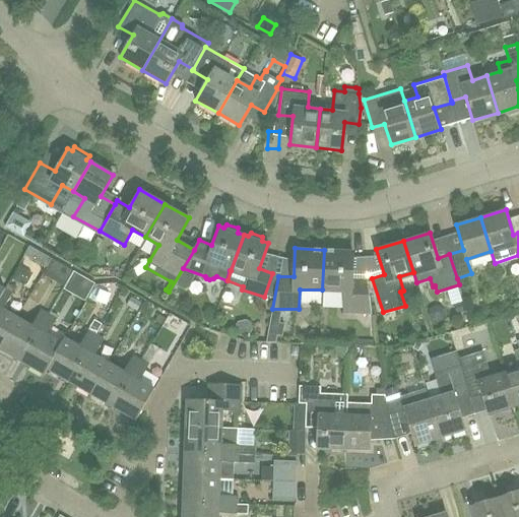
[(372,312),(368,279),(351,278),(352,251),(324,250),(322,289),(344,291),(344,311),(372,312)]
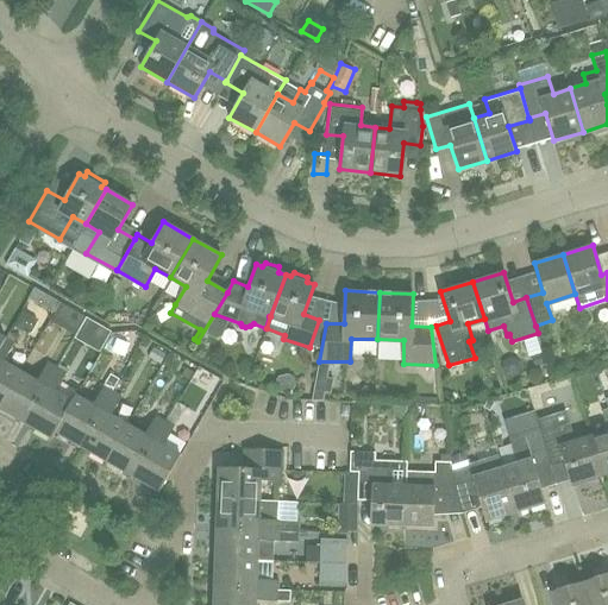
[(0,402),(19,370),(2,361),(13,342),(2,336),(0,341),(0,402)]
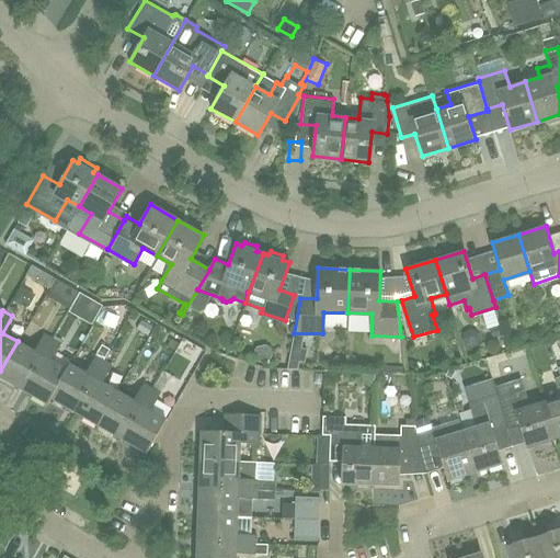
[(0,376),(22,389),(52,338),(43,333),(33,351),(18,341),(0,371),(0,376)]
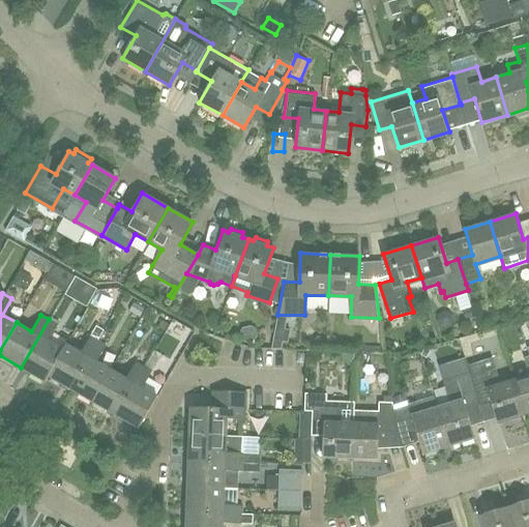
[(48,376),(62,348),(48,341),(57,324),(49,319),(21,368),(45,381),(48,376)]
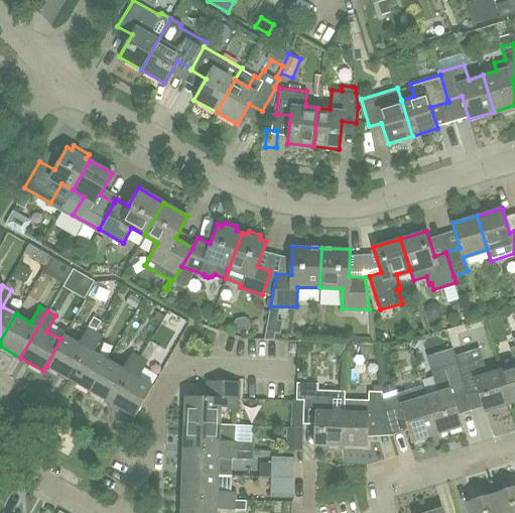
[(68,378),(95,332),(87,327),(78,342),(63,334),(60,339),(46,366),(68,378)]
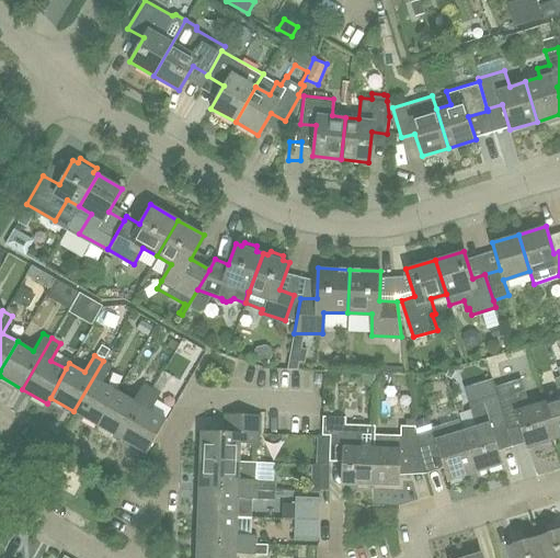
[(98,424),(117,390),(102,382),(112,365),(103,361),(73,411),(98,424)]
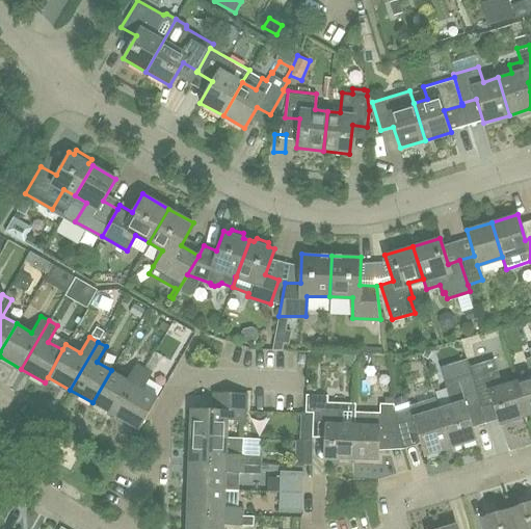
[(530,345),(528,347),(530,354),(530,355),(526,358),(530,375),(516,380),(527,414),(530,412),(530,345)]
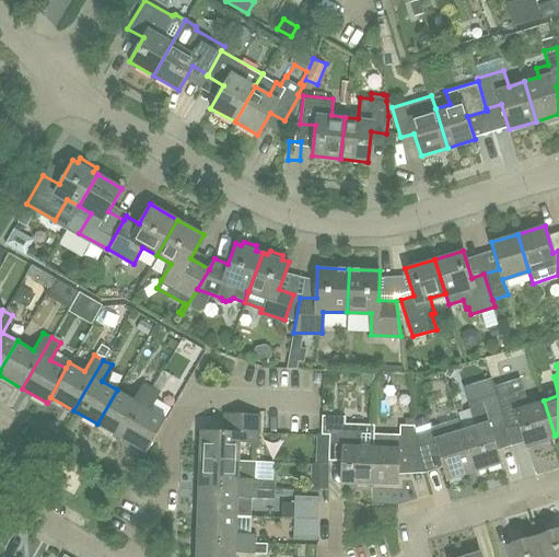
[(149,408),(159,392),(171,372),(163,368),(151,387),(121,438),(147,452),(165,418),(149,408)]
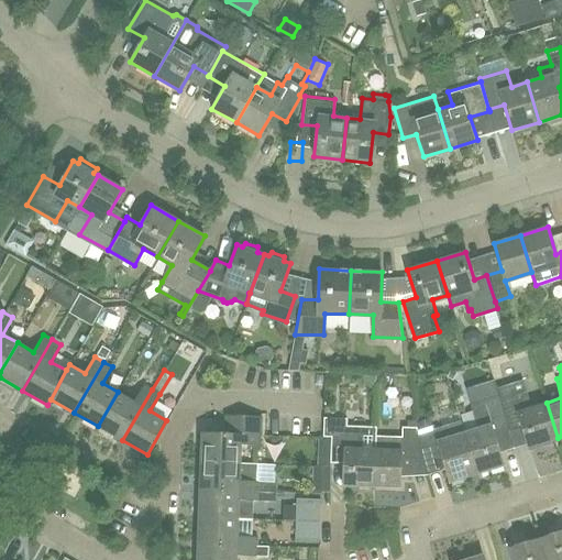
[(558,438),(547,403),(532,407),(524,377),(496,385),(498,394),(509,429),(522,426),(529,447),(558,438)]
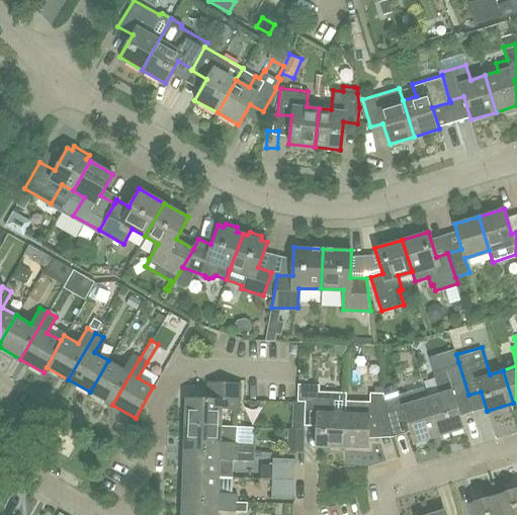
[(112,405),(140,358),(132,353),(122,368),(108,360),(90,392),(112,405)]
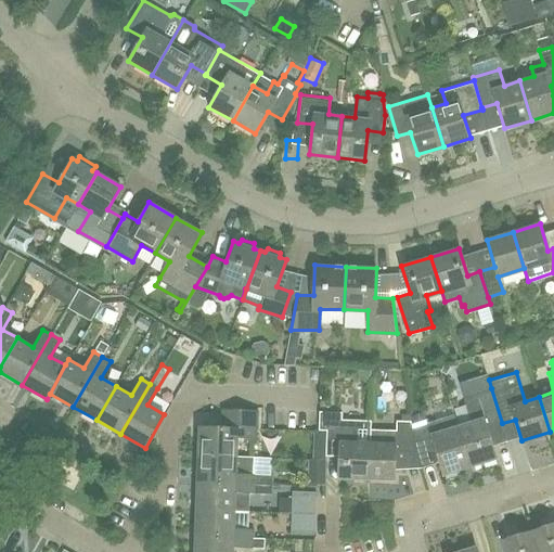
[(503,426),(502,423),(491,388),(464,397),(471,422),(458,426),(469,465),(497,457),(488,432),(503,426)]
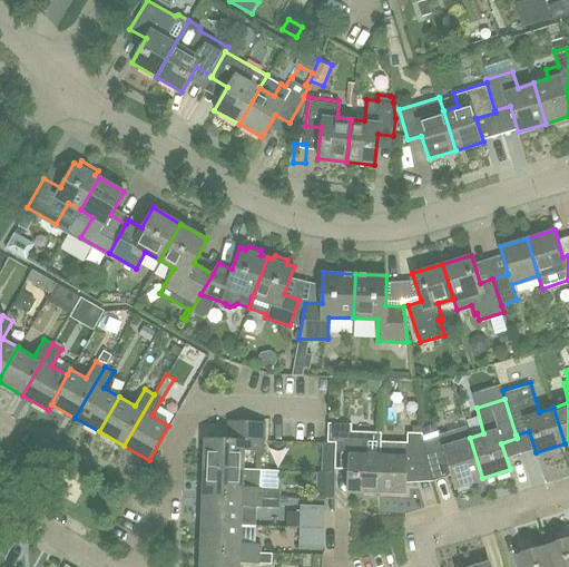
[(205,437),(204,466),(243,468),(244,449),(264,450),(265,421),(228,420),(228,438),(205,437)]
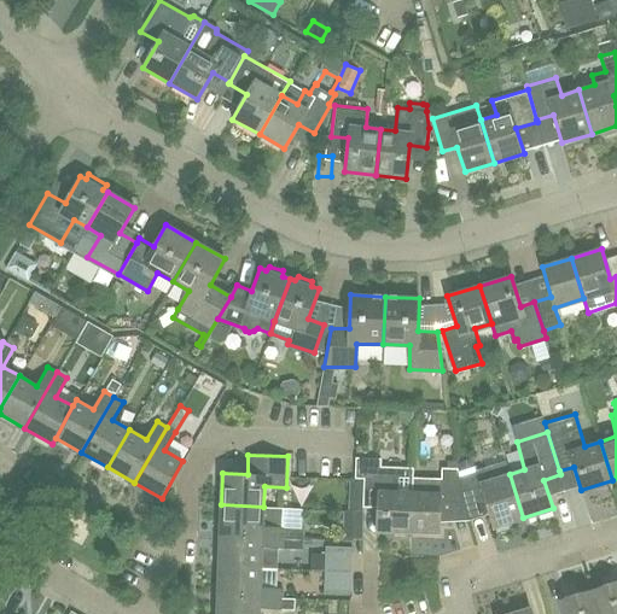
[(411,532),(413,477),(412,477),(413,469),(378,468),(379,458),(355,457),(355,479),(364,479),(362,506),(377,507),(376,531),(411,532)]
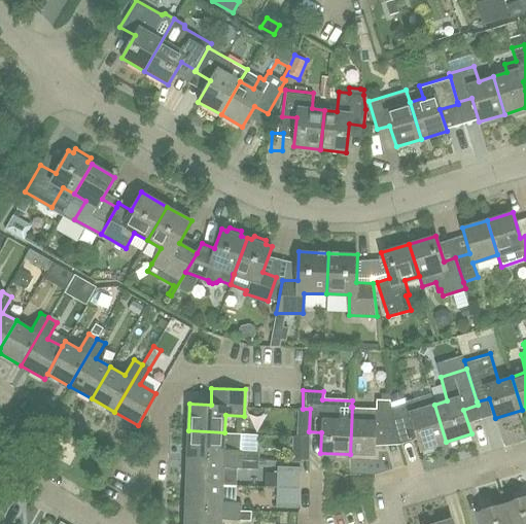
[(434,405),(431,393),(406,402),(405,396),(390,399),(392,419),(395,427),(397,433),(414,428),(420,450),(446,442),(434,405)]
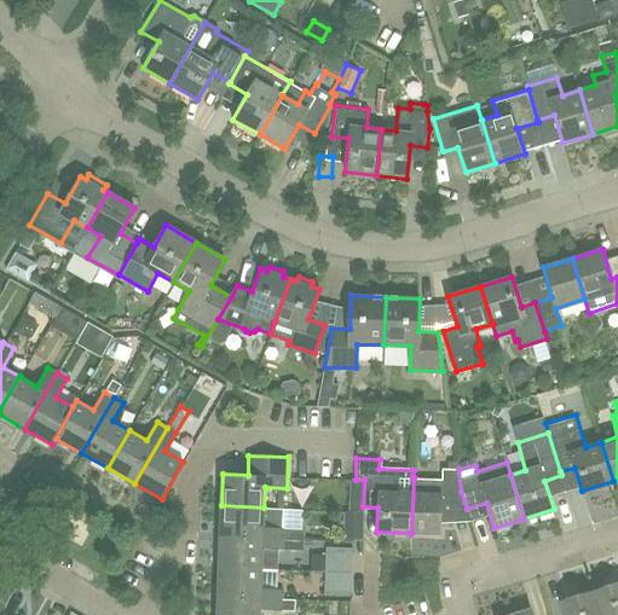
[(458,469),(458,466),(443,466),(442,479),(414,477),(411,533),(440,534),(442,502),(465,502),(461,492),(458,469)]
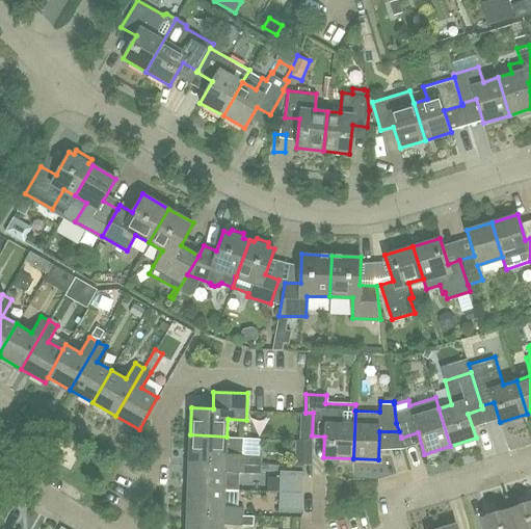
[(243,439),(227,438),(227,437),(190,434),(189,460),(261,464),(261,453),(242,453),(243,439)]
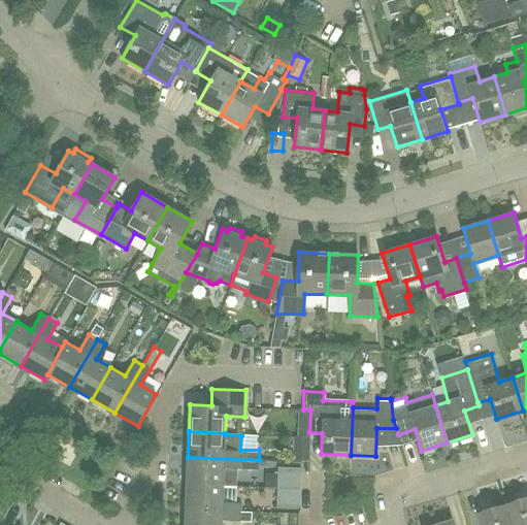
[(224,470),(237,471),(237,468),(242,468),(242,467),(259,467),(259,460),(188,457),(187,483),(223,485),(224,470)]
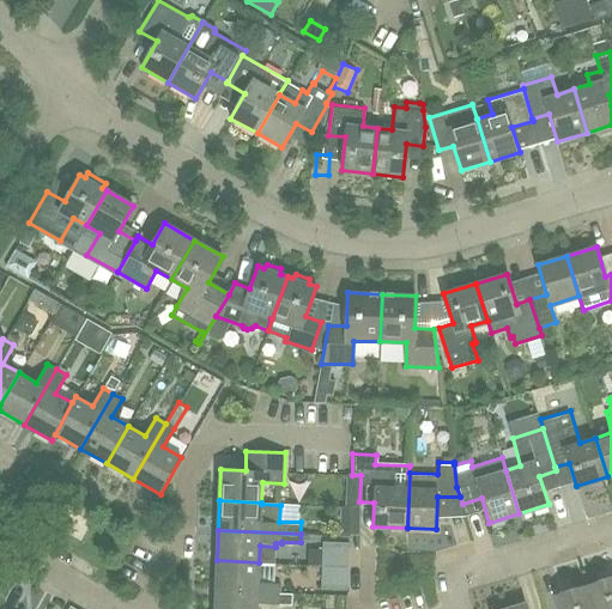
[(322,541),(321,565),(349,566),(349,542),(322,541)]
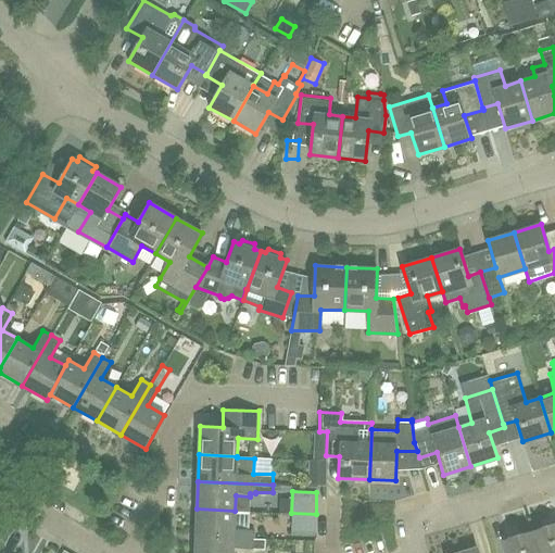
[(280,528),(284,511),(251,503),(248,520),(280,528)]
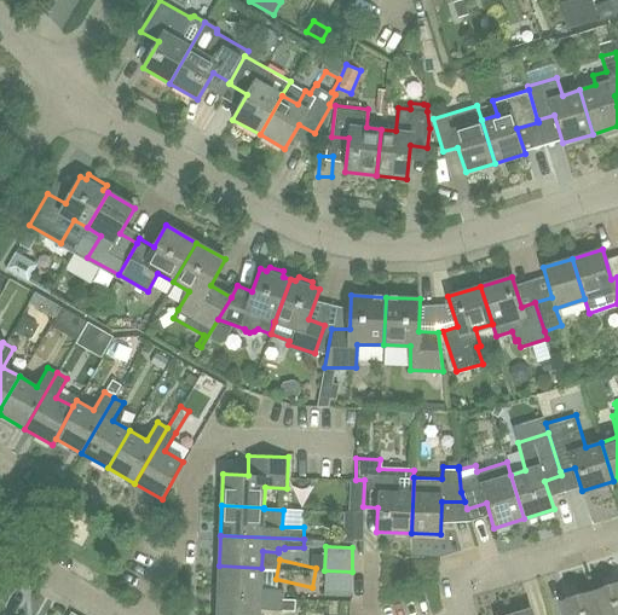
[(261,587),(261,568),(219,566),(218,597),(282,599),(283,589),(261,587)]
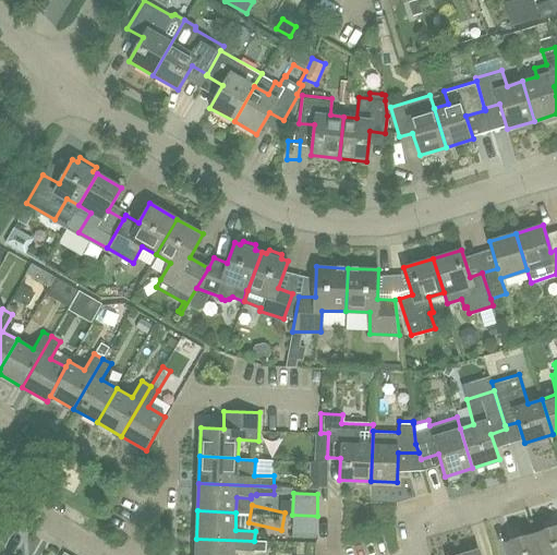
[(316,537),(317,516),(292,515),(291,535),(316,537)]
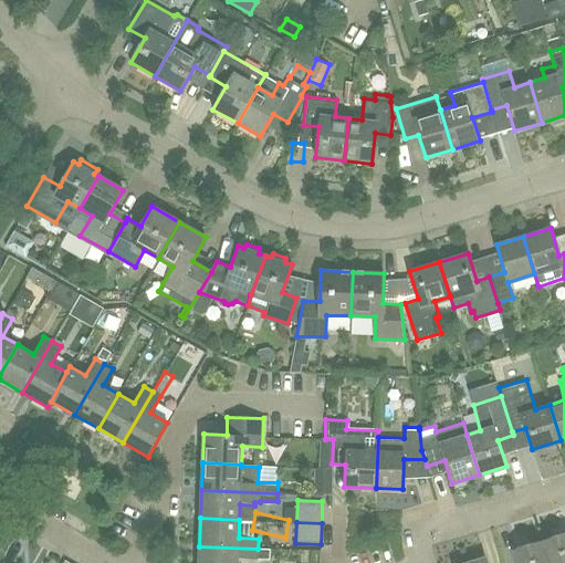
[(564,562),(564,533),(541,541),(547,562),(564,562)]
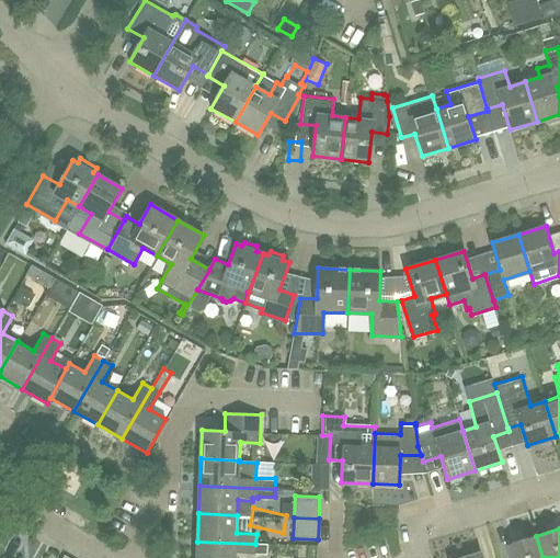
[(543,557),(536,536),(507,545),(511,557),(543,557)]
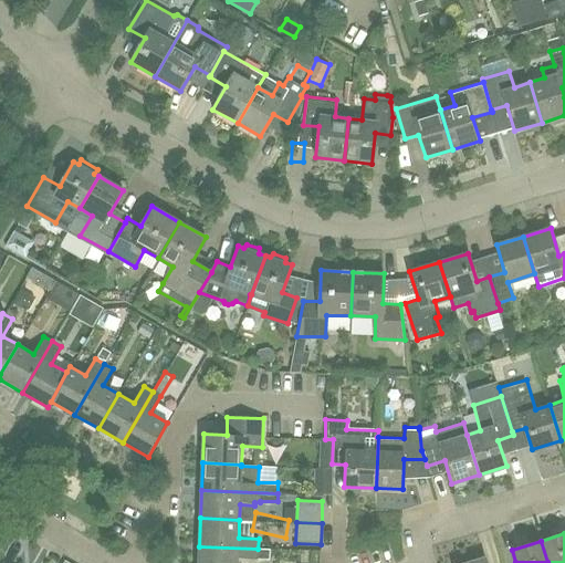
[(237,562),(238,558),(269,559),(270,549),(258,549),(199,546),(198,562),(237,562)]
